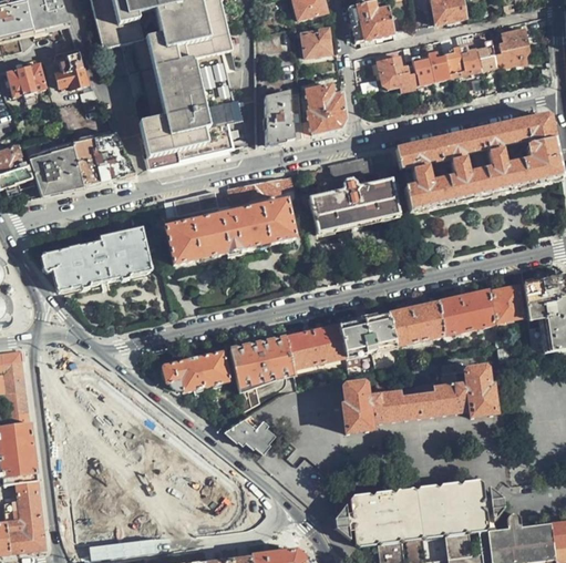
[(0,53),(2,53),(0,43),(0,36),(34,28),(27,1),(14,4),(12,1),(4,3),(3,0),(0,1),(0,53)]
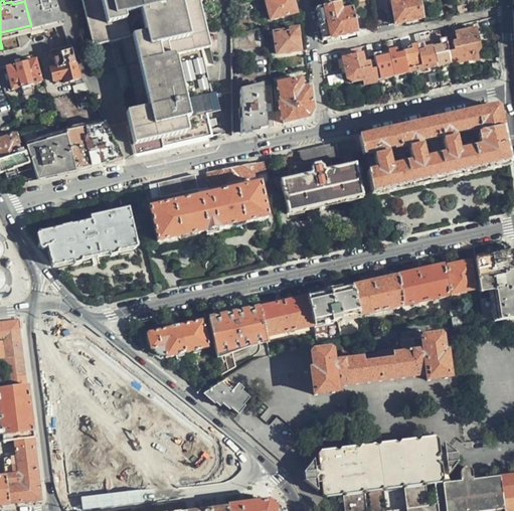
[(62,16),(56,0),(28,0),(24,1),(31,25),(51,19),(62,16)]
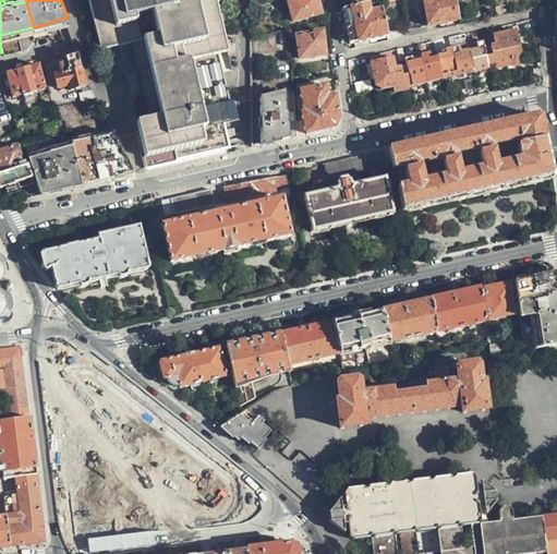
[(128,43),(155,160),(225,141),(220,122),(239,118),(223,49),(231,48),(220,0),(93,0),(104,49),(128,43)]
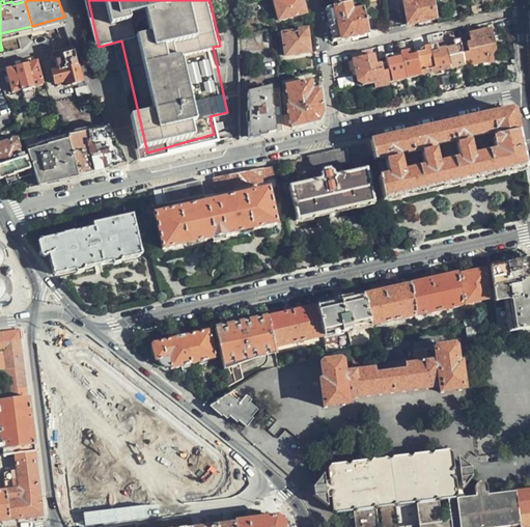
[(304,0),(277,0),(281,17),(306,9),(304,0)]
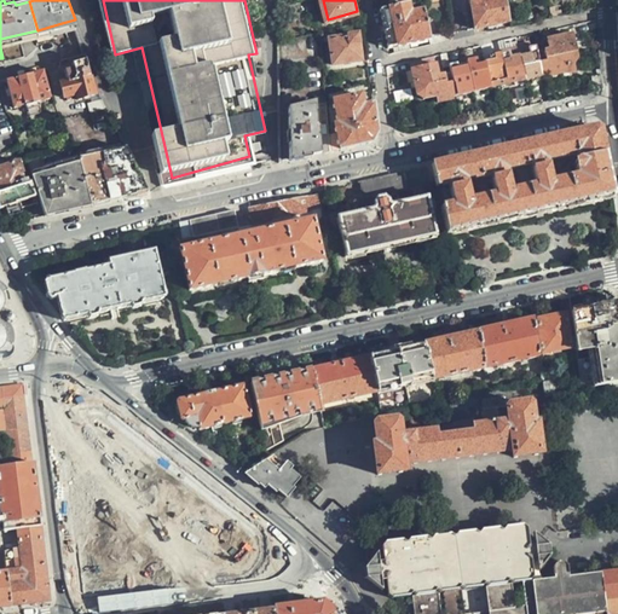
[(392,4),(381,5),(385,23),(390,44),(431,35),(425,5),(411,7),(409,0),(392,4)]
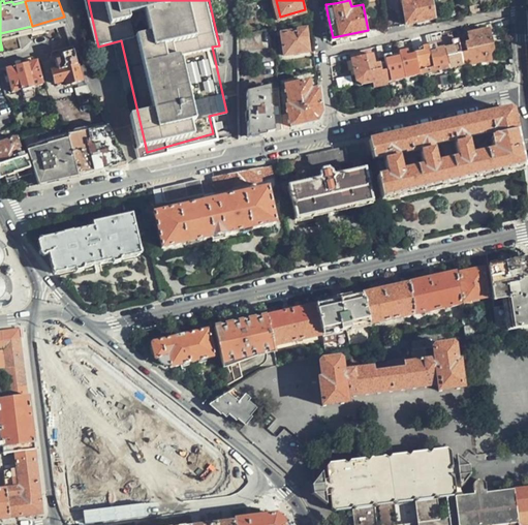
[(403,0),(407,21),(421,18),(430,16),(437,13),(435,0),(403,0)]
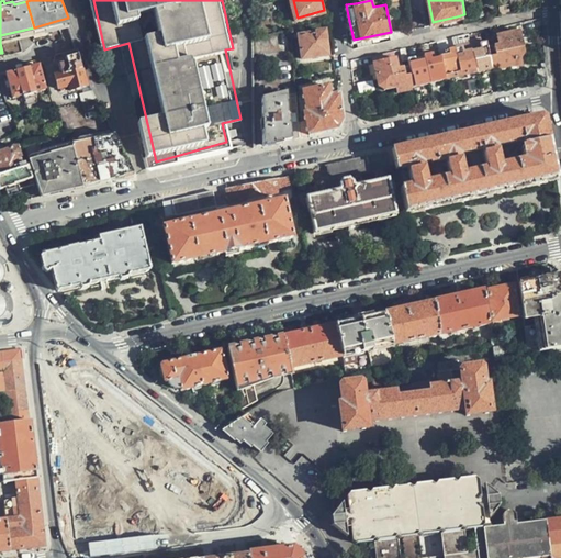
[(496,49),(526,44),(525,36),(523,26),(505,31),(501,32),(502,41),(494,42),(496,49)]
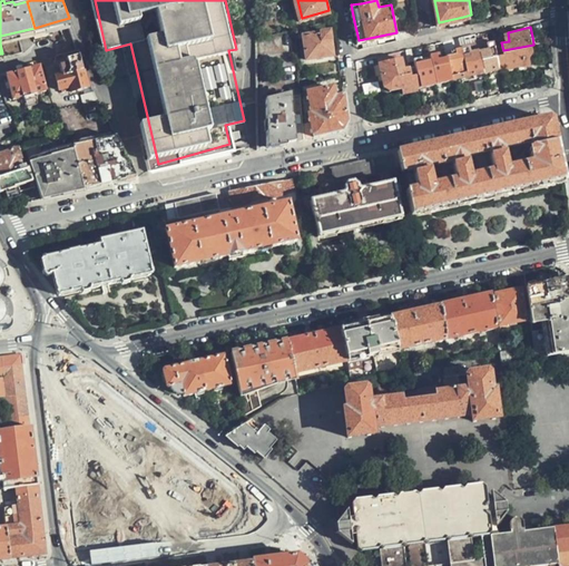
[(331,37),(332,36),(331,28),(323,29),(322,30),(306,32),(308,56),(333,52),(332,41),(331,37)]
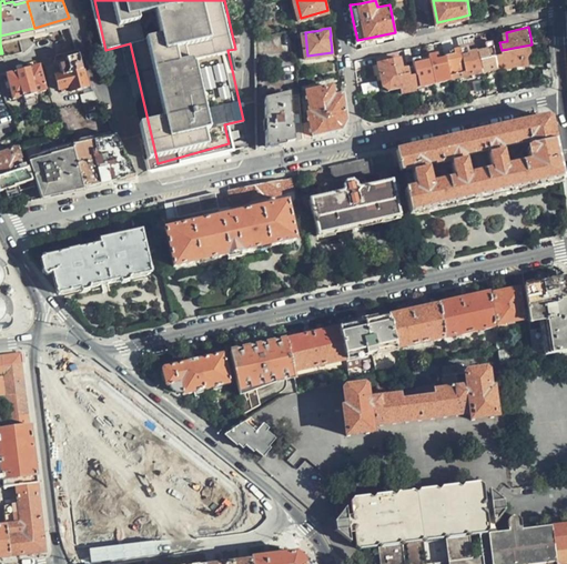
[(449,64),(452,78),(458,76),(463,74),(463,71),(466,70),(462,46),(461,41),(458,33),(449,36),(454,53),(446,54),(449,64)]
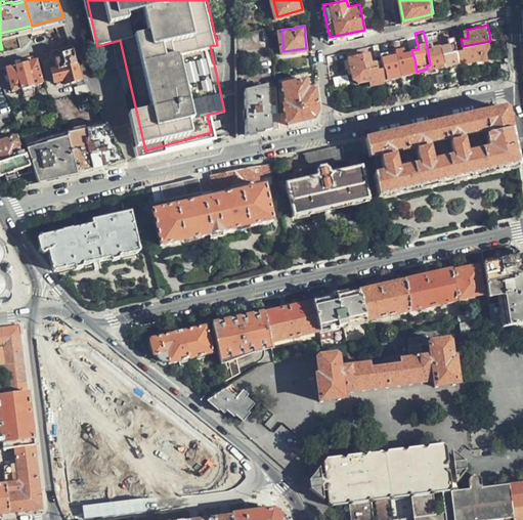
[(448,33),(440,35),(441,43),(450,41),(449,36),(448,33)]
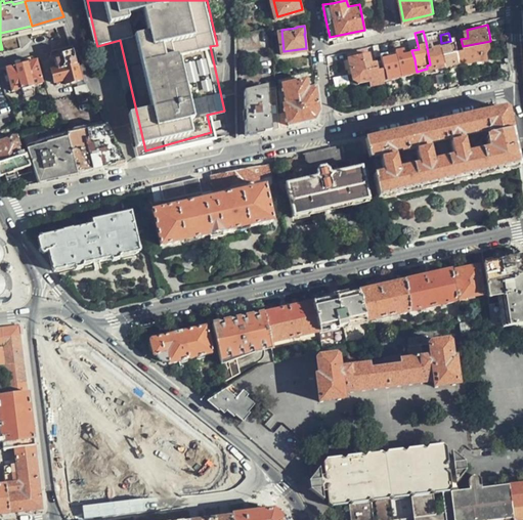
[(441,43),(446,65),(455,62),(455,59),(459,58),(460,61),(461,61),(456,40),(454,34),(449,36),(450,41),(441,43)]
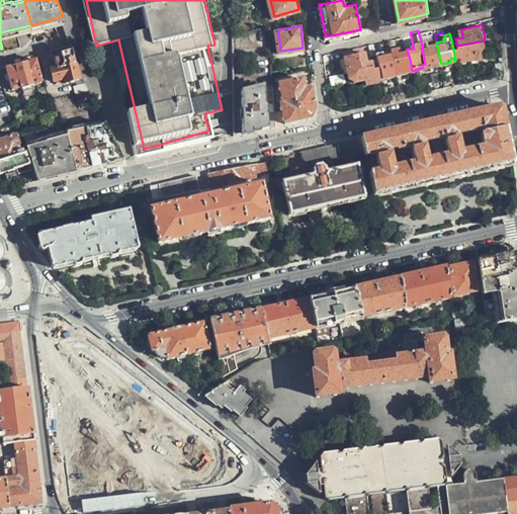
[(436,43),(435,34),(420,37),(421,41),(426,39),(428,45),(436,43)]
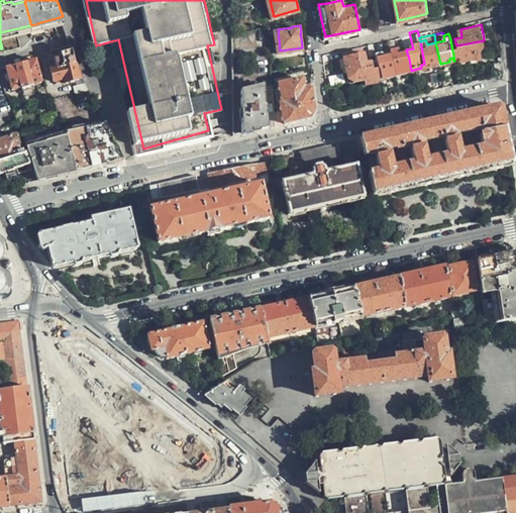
[(52,47),(65,43),(62,36),(49,39),(52,44),(52,47)]
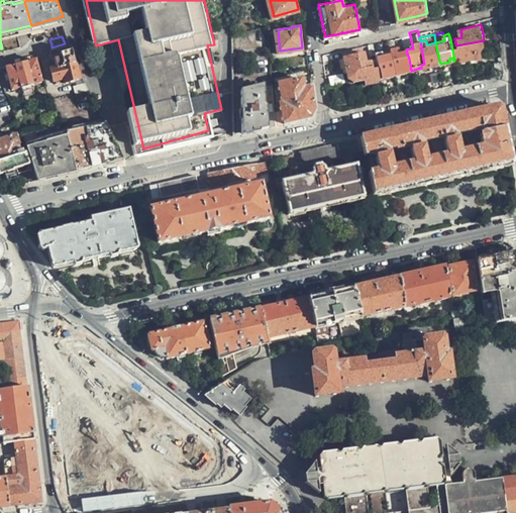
[(450,39),(454,61),(459,59),(460,62),(484,57),(482,50),(485,46),(484,40),(456,45),(454,38),(450,39)]
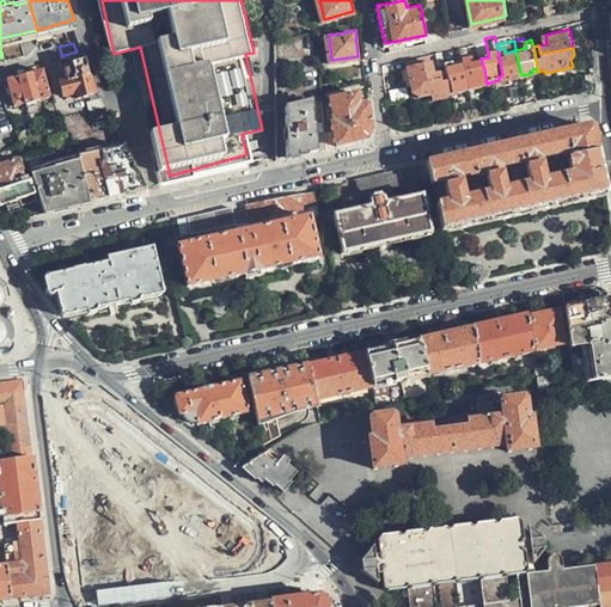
[(498,49),(502,75),(508,75),(508,78),(521,75),(515,50),(506,53),(503,47),(498,49)]
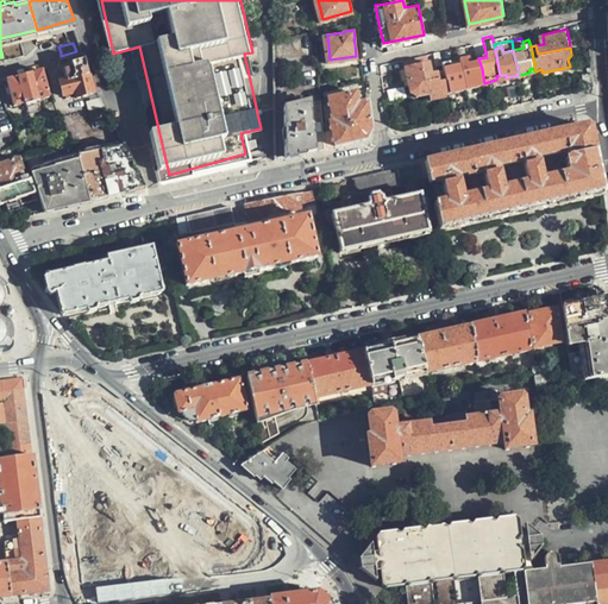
[(432,69),(428,51),(403,56),(409,83),(411,82),(414,81),(440,75),(442,77),(447,76),(445,67),(444,60),(437,61),(438,68),(432,69)]
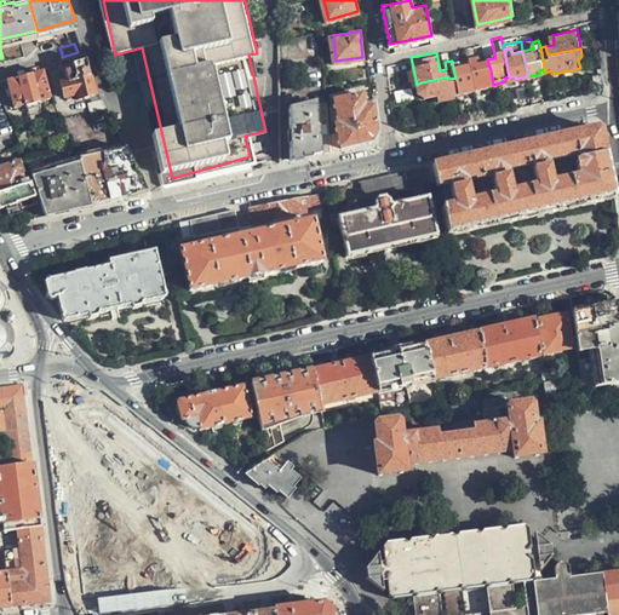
[(481,86),(493,85),(491,70),(487,59),(480,62),(479,56),(468,57),(470,63),(475,85),(481,84),(481,86)]
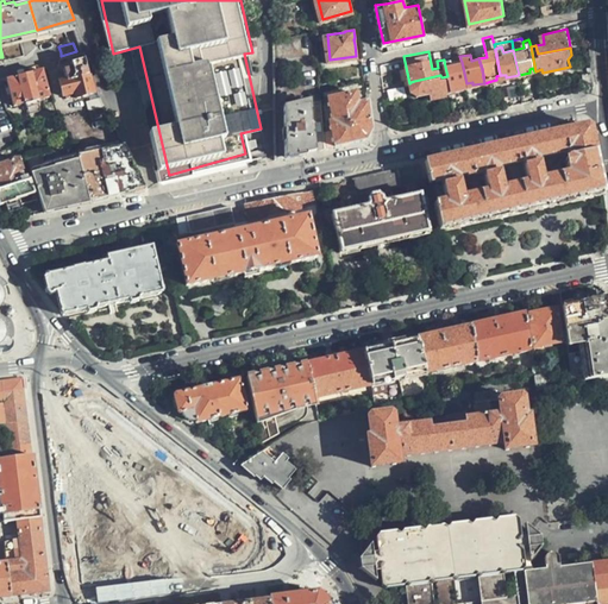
[(91,70),(85,56),(73,60),(75,71),(73,76),(61,80),(63,93),(76,89),(76,95),(95,90),(91,70)]
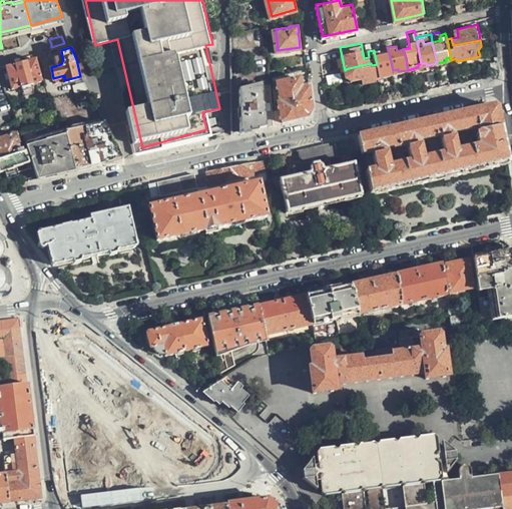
[(384,75),(393,73),(393,70),(389,52),(381,54),(380,49),(374,50),(375,56),(377,64),(379,73),(384,72),(384,75)]
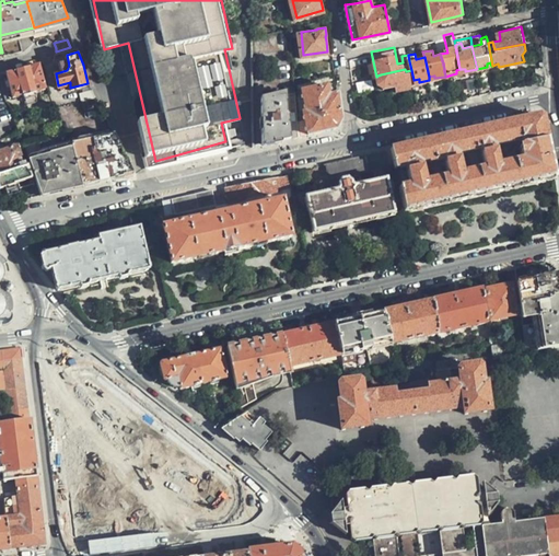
[(46,85),(39,61),(8,69),(15,94),(24,92),(24,94),(37,91),(36,89),(46,85)]
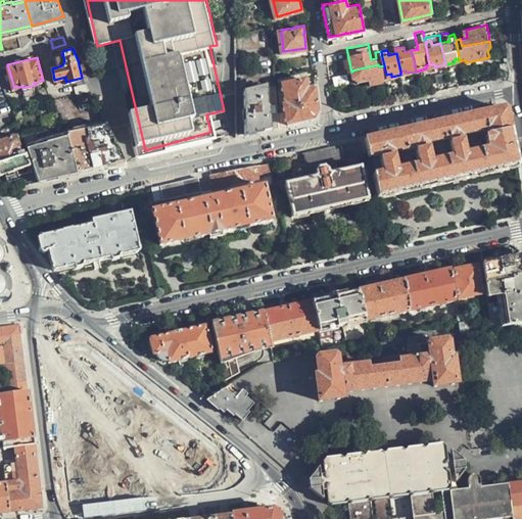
[(501,61),(503,74),(512,72),(510,59),(501,61)]
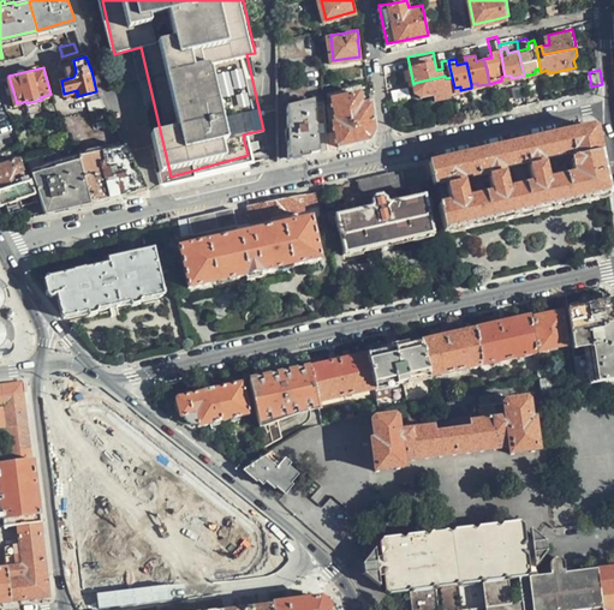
[(451,94),(455,93),(454,88),(452,77),(446,78),(445,76),(418,82),(415,83),(416,90),(423,95),(435,93),(436,97),(451,95),(451,94)]
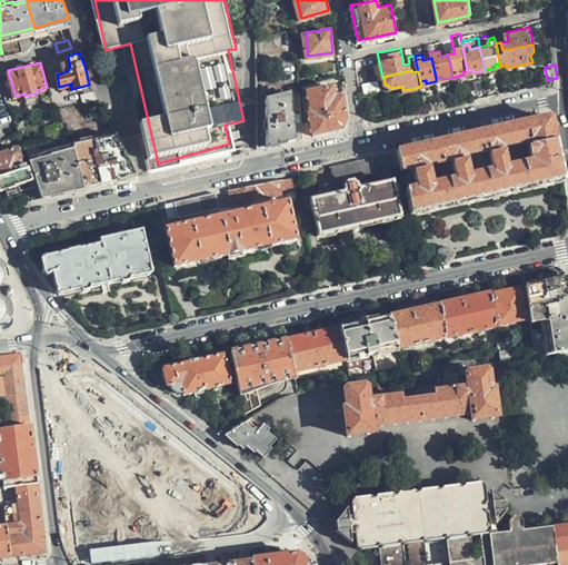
[(379,78),(364,81),(366,91),(380,88),(379,78)]
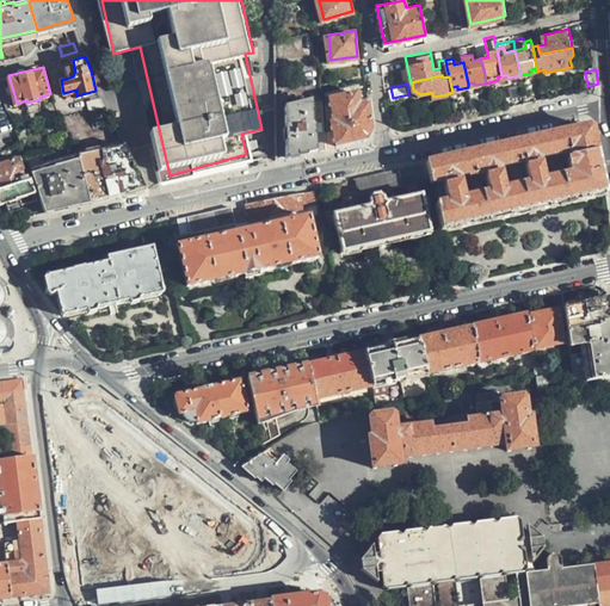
[(332,128),(337,143),(369,136),(375,127),(371,104),(370,99),(359,101),(358,96),(357,91),(331,97),(336,118),(331,121),(332,128)]
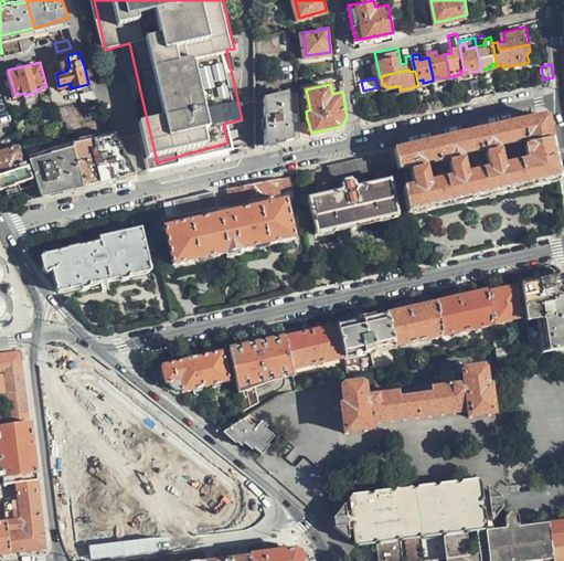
[(264,98),(265,143),(286,138),(301,135),(300,119),(298,88),(264,98)]
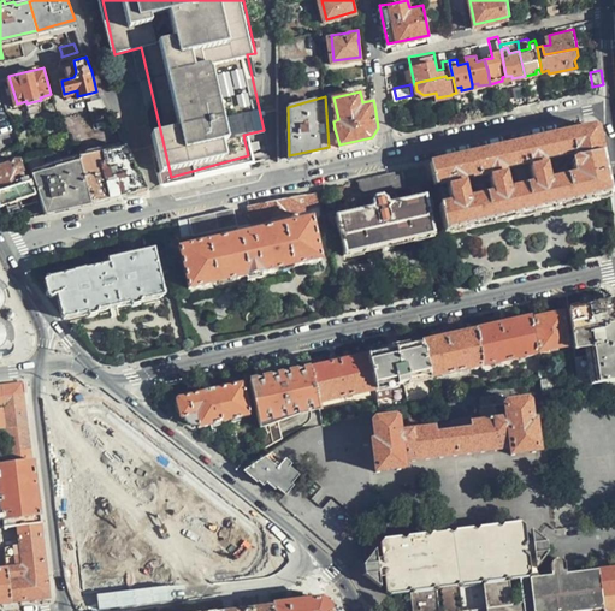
[(112,114),(105,98),(90,102),(94,119),(112,114)]
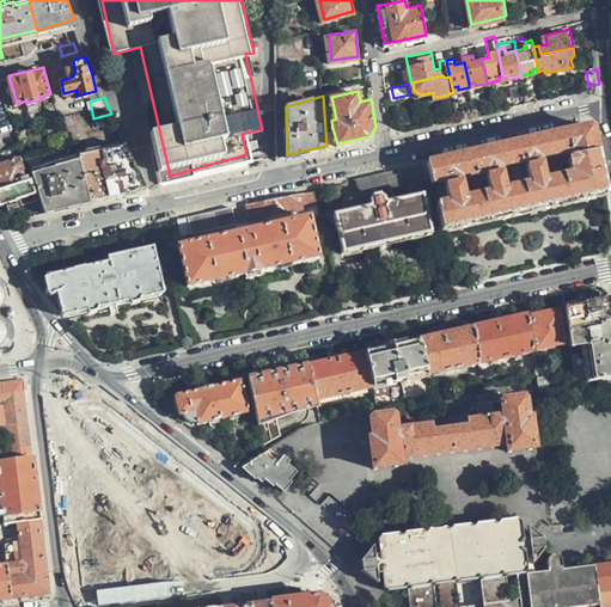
[(433,181),(445,178),(450,198),(438,201),(444,228),(458,225),(511,213),(549,203),(580,196),(608,190),(605,176),(594,128),(587,122),(584,123),(576,126),(550,132),(531,135),(511,141),(503,142),(492,145),(465,151),(428,160),(432,177),(433,181)]
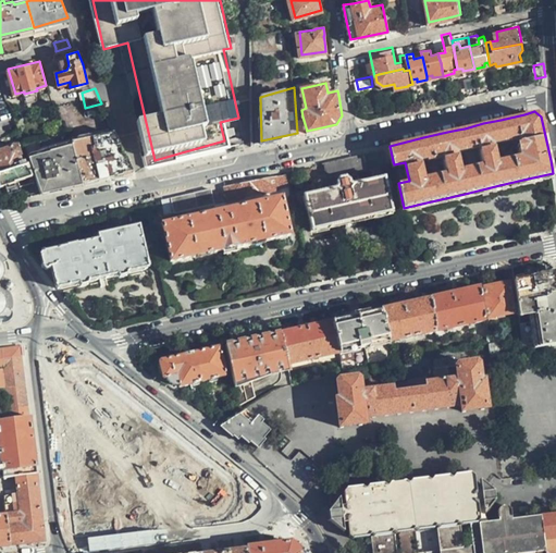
[(296,118),(297,133),(307,131),(303,117),(296,118)]
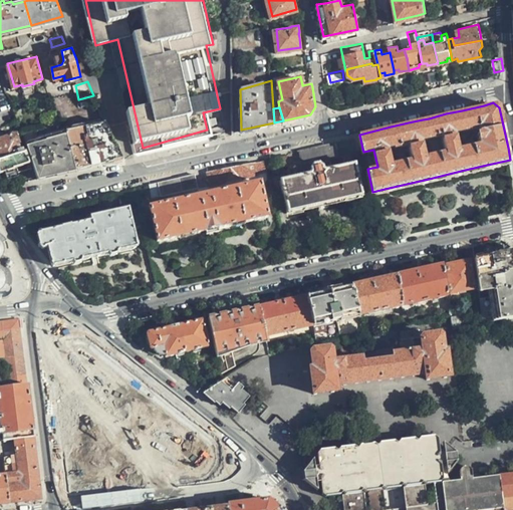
[(58,120),(56,109),(39,115),(42,125),(58,120)]
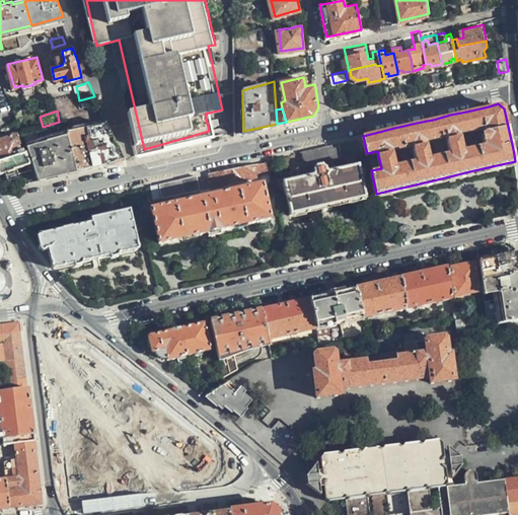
[(73,156),(77,170),(91,167),(100,165),(105,163),(125,159),(121,152),(106,121),(99,123),(72,129),(66,130),(73,156)]
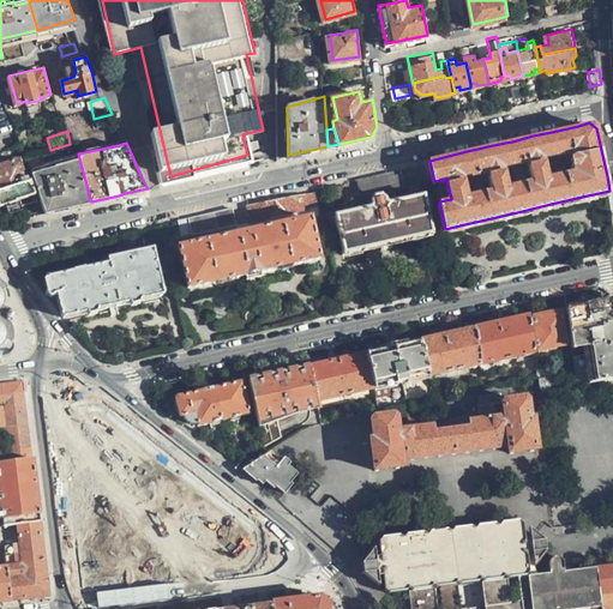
[(41,197),(46,212),(72,205),(91,202),(86,185),(78,154),(49,163),(31,168),(35,178),(41,197)]
